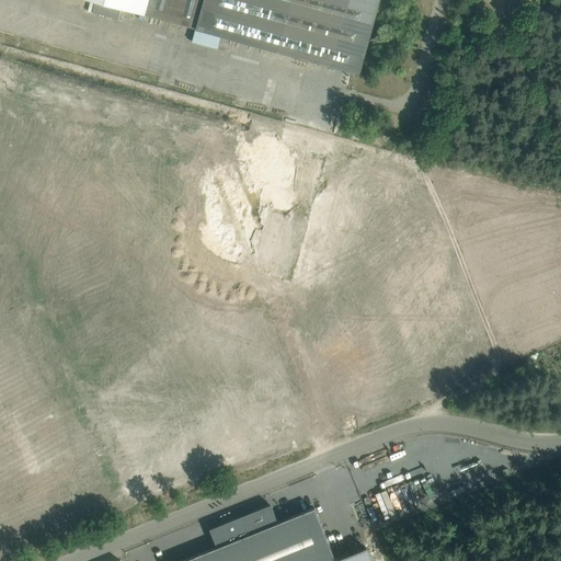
[(92,0),(95,1),(92,12),(118,20),(122,8),(198,29),(206,0),(92,0)]
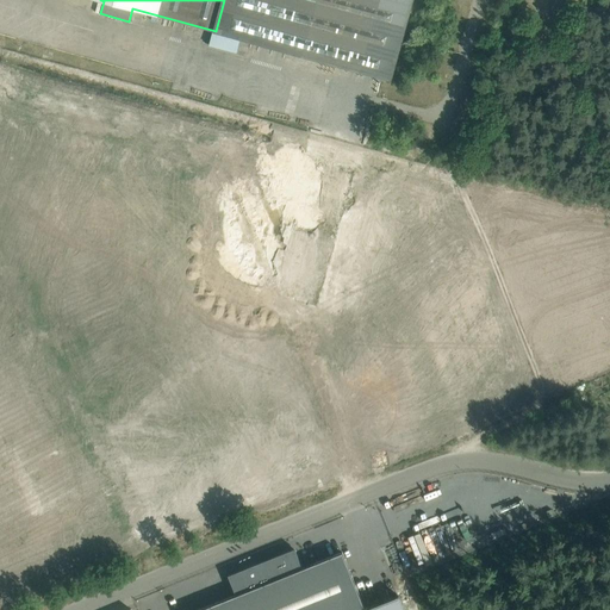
[(224,0),(216,31),(391,79),(411,0),(224,0)]
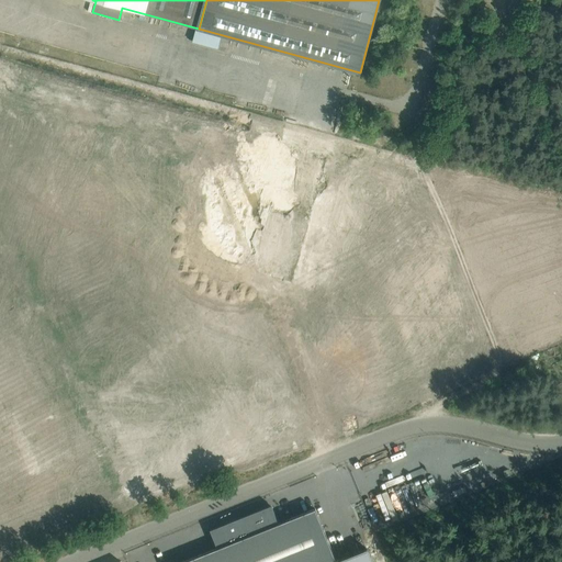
[(326,156),(289,146),(254,271),(292,282),(326,156)]
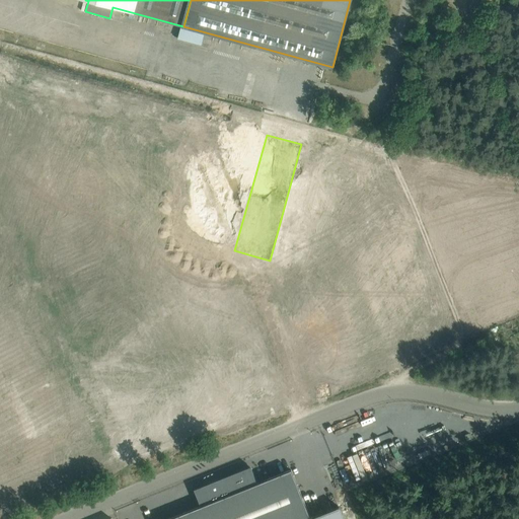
[(201,506),(257,484),(250,466),(208,484),(209,486),(195,491),(201,506)]
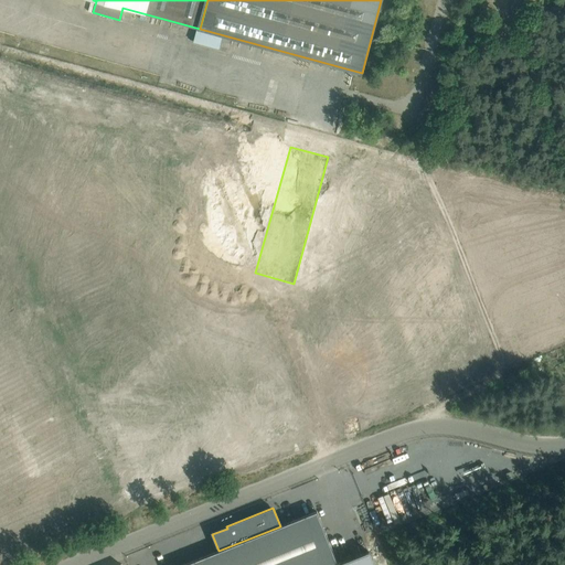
[(280,526),(219,551),(183,564),(330,564),(338,563),(317,511),(280,526)]
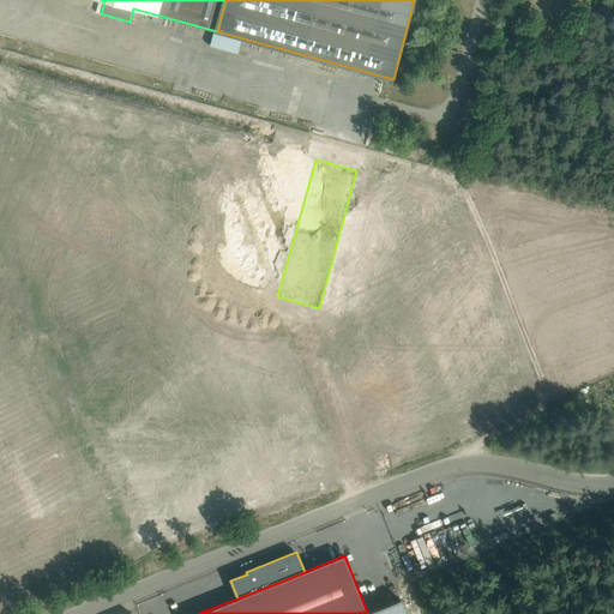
[(359,613),(403,613),(398,599),(367,612),(359,613)]
